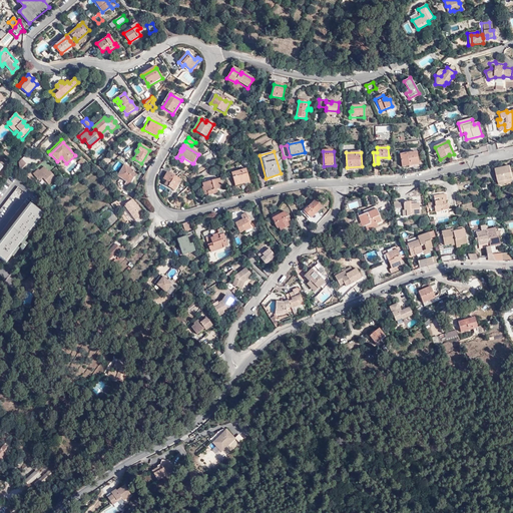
[(418,164),(416,152),(400,155),(402,167),(418,164)]
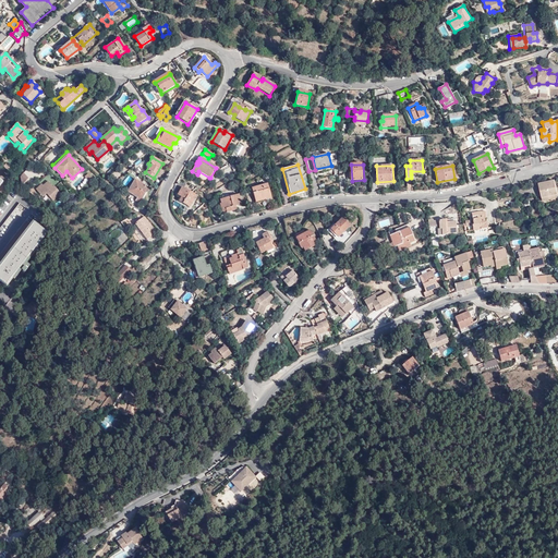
[(220,170),(216,168),(210,178),(211,178),(217,172),(220,170)]
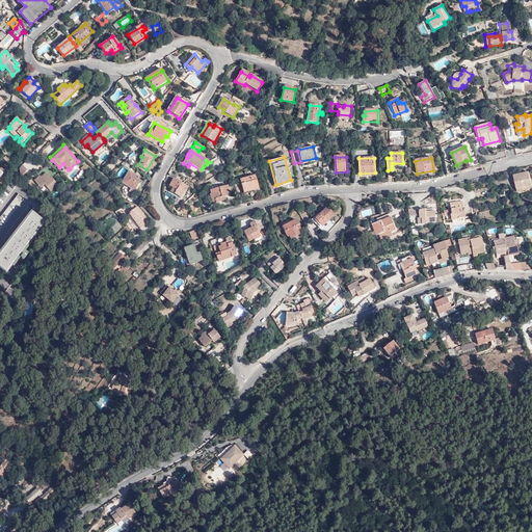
[(22,166),(17,171),(22,177),(27,171),(22,166)]
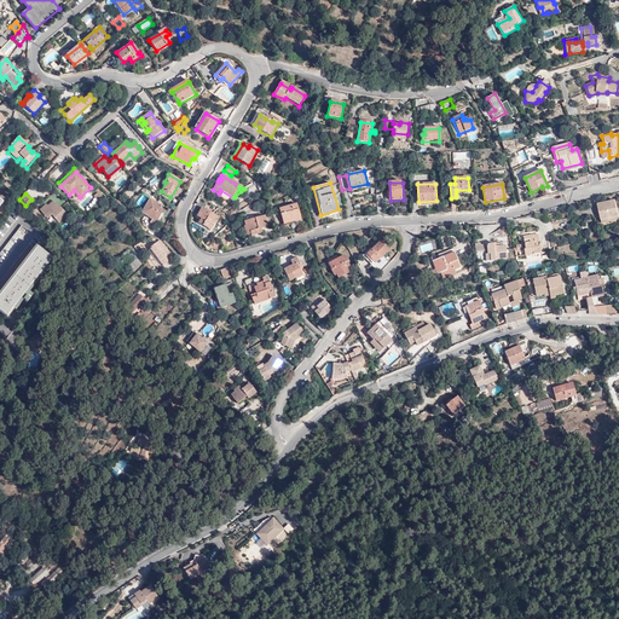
[(104,201),(99,195),(97,196),(99,200),(93,206),(96,208),(104,201)]
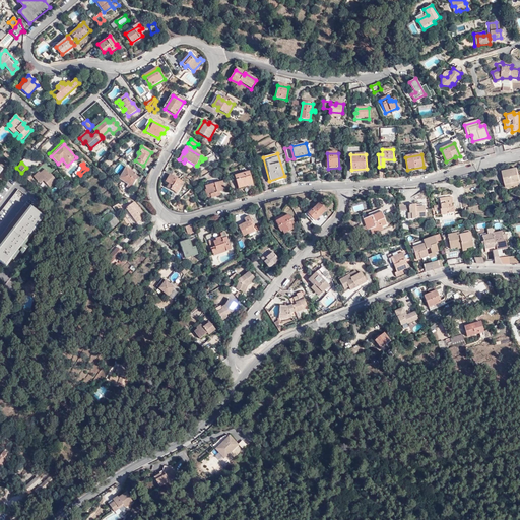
[(125,175),(122,181),(128,185),(126,188),(130,190),(139,177),(126,169),(123,174),(125,175)]
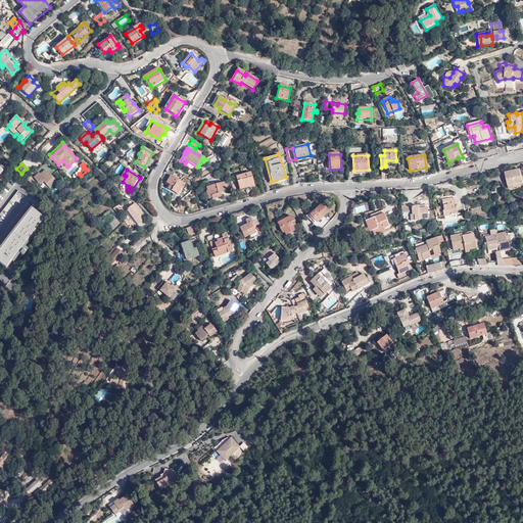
[(41,175),(35,180),(40,185),(43,182),(49,189),(56,182),(50,175),(49,176),(45,171),(41,175)]
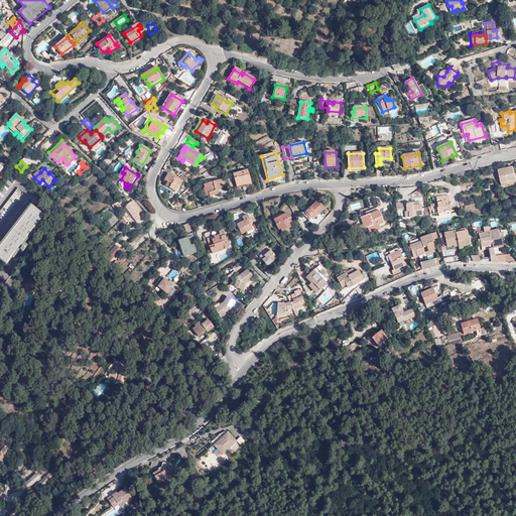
[(501,184),(515,181),(513,168),(498,171),(501,184)]
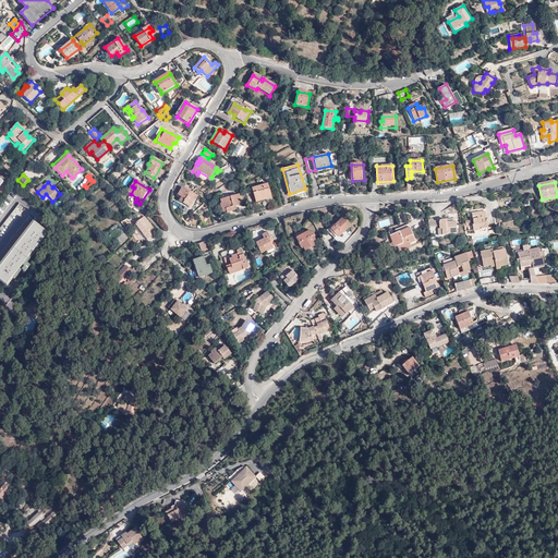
[(271,196),(268,183),(253,187),(256,201),(271,196)]
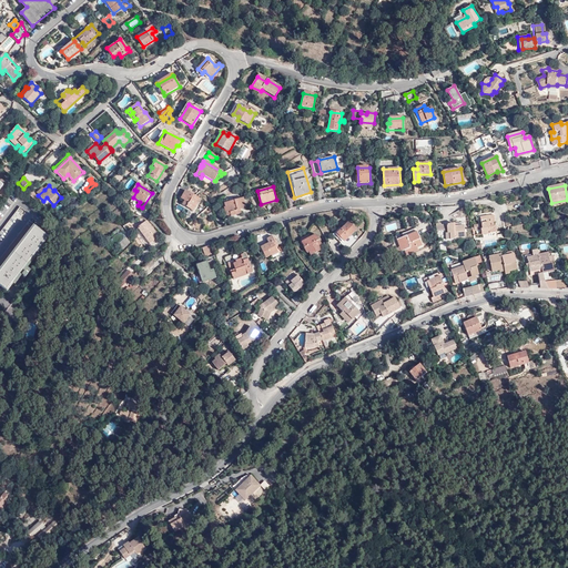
[(200,199),(184,190),(180,196),(183,198),(181,202),(193,210),(200,199)]
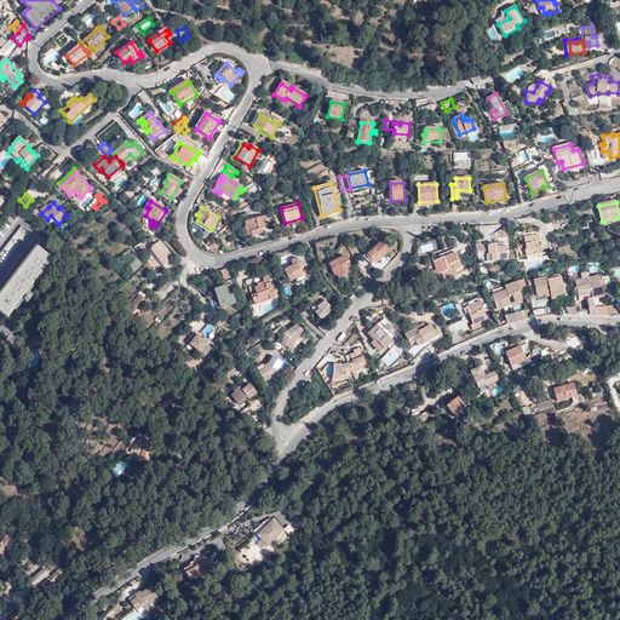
[(268,228),(265,217),(244,223),(247,236),(251,235),(252,236),(263,234),(262,229),(268,228)]
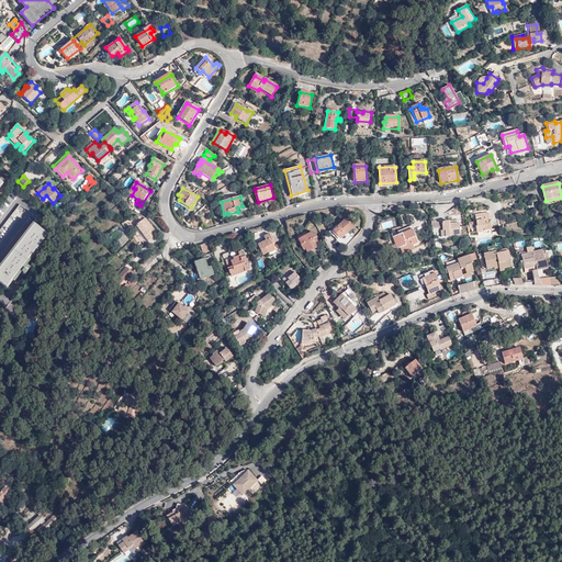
[(0,242),(26,209),(21,204),(0,231),(0,242)]
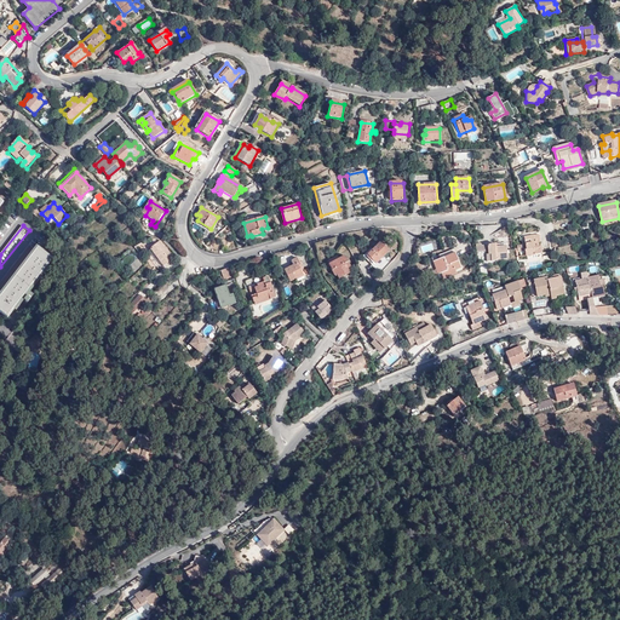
[(543,253),(540,247),(538,247),(538,242),(535,242),(533,234),(524,236),(527,250),(524,250),(526,256),(543,253)]
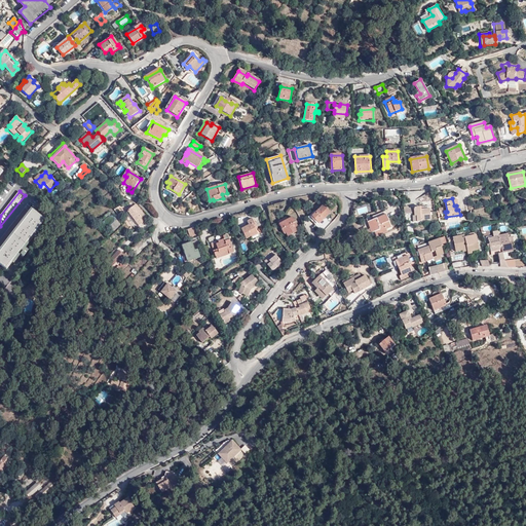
[(0,266),(6,270),(12,262),(19,255),(23,258),(28,252),(24,248),(44,221),(31,211),(30,213),(26,210),(28,207),(27,205),(0,239),(0,266)]
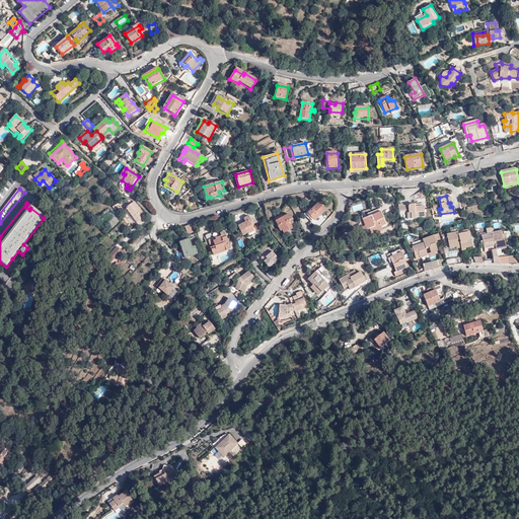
[(125,209),(127,211),(136,222),(137,223),(145,217),(134,203),(125,209)]
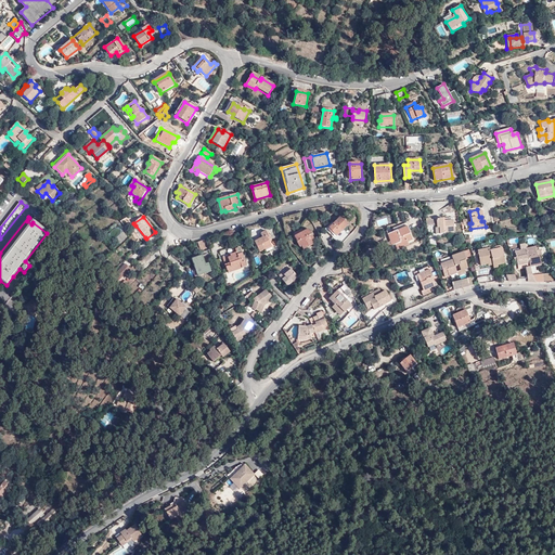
[(348,223),(340,217),(328,229),(336,235),(348,223)]
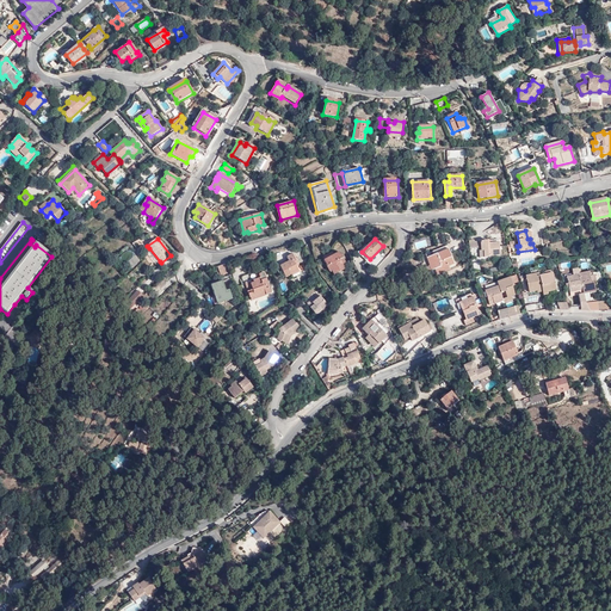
[(474,242),(468,244),(470,252),(480,250),(480,251),(485,251),(486,259),(492,258),(491,257),(500,254),(498,241),(488,244),(487,241),(474,244),(474,242)]
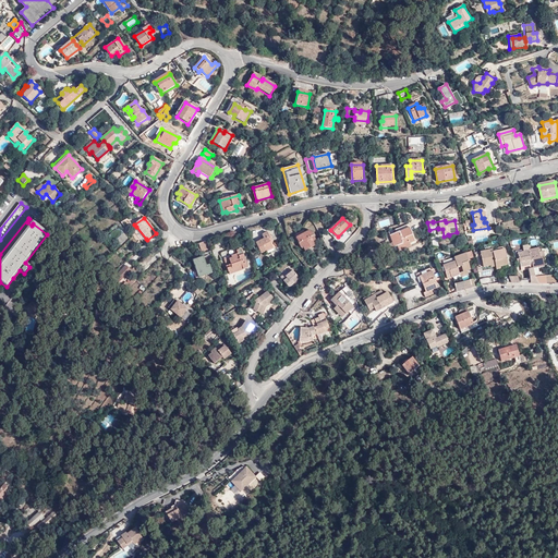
[(136,227),(133,228),(132,229),(142,242),(144,241),(146,239),(136,227)]
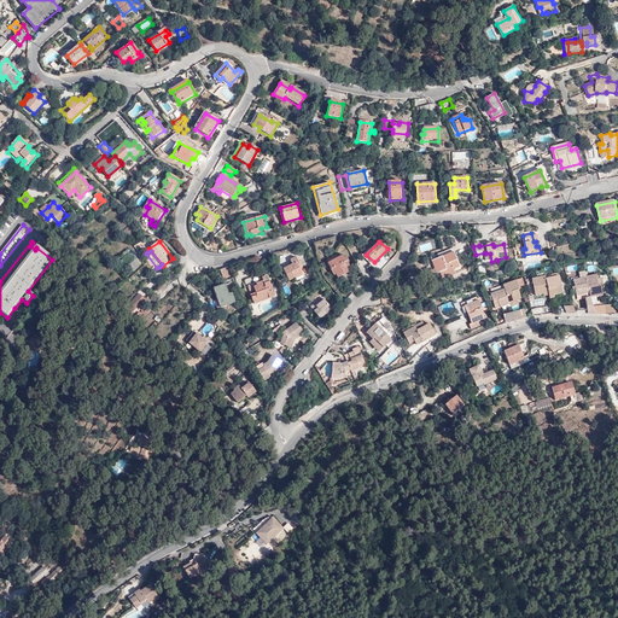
[(431,262),(435,270),(436,274),(439,273),(445,270),(448,277),(455,273),(454,270),(459,268),(454,252),(431,262)]
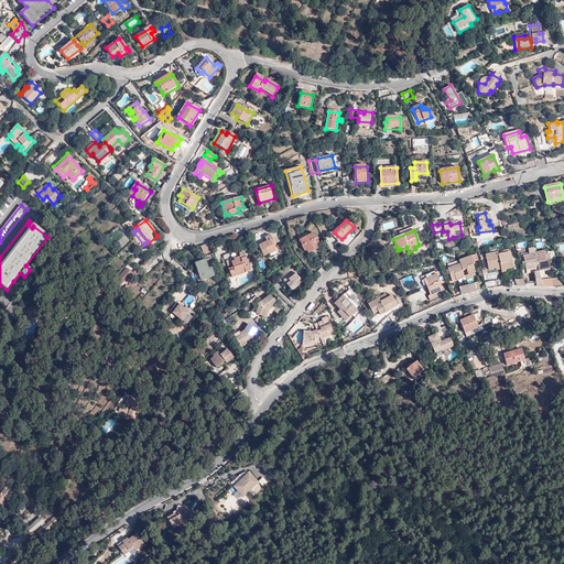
[(317,249),(315,246),(313,241),(316,239),(313,234),(299,241),(304,251),(306,251),(308,255),(317,249)]
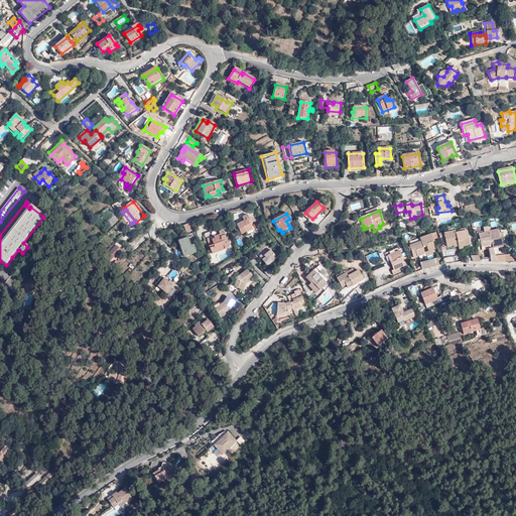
[(252,223),(247,215),(242,218),(244,221),(236,225),(242,235),(254,229),(251,224),(252,223)]
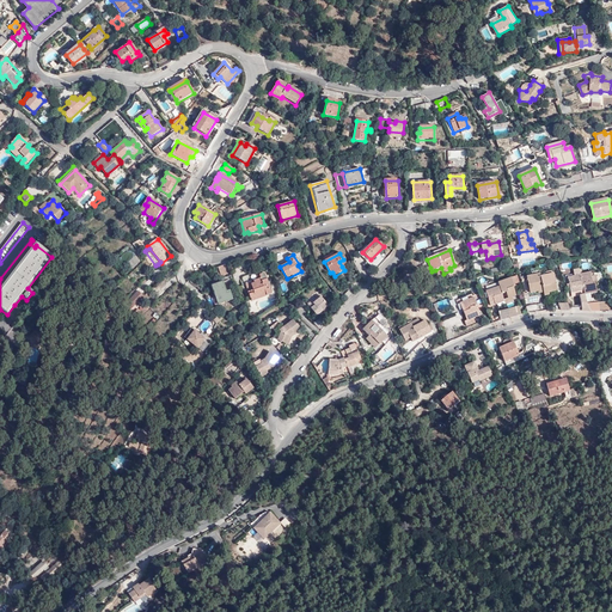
[(232,275),(228,264),(218,268),(222,279),(232,275)]
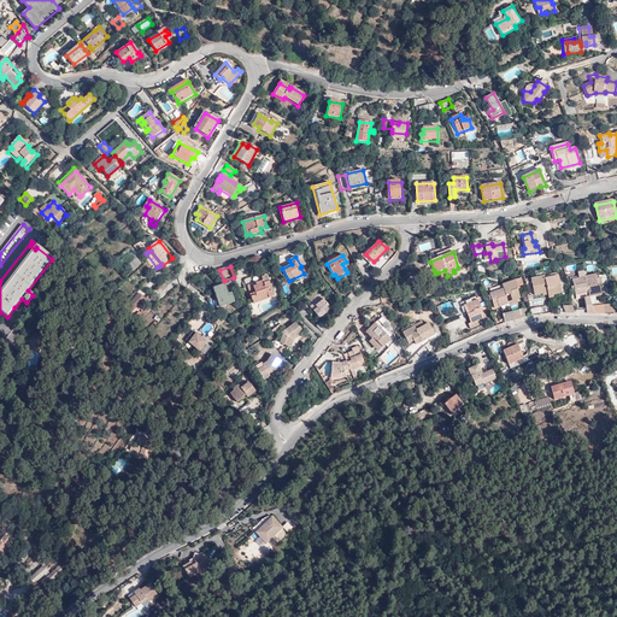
[(75,285),(86,275),(81,269),(70,278),(75,285)]
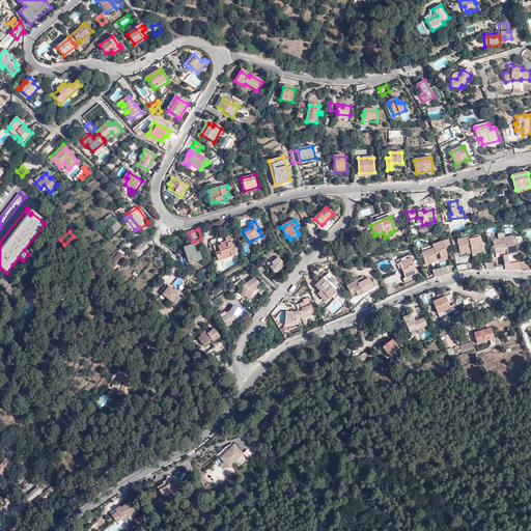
[(483,251),(480,236),(469,240),(468,236),(456,240),(459,253),(467,252),(467,253),(472,252),(472,255),(477,254),(476,252),(483,251)]
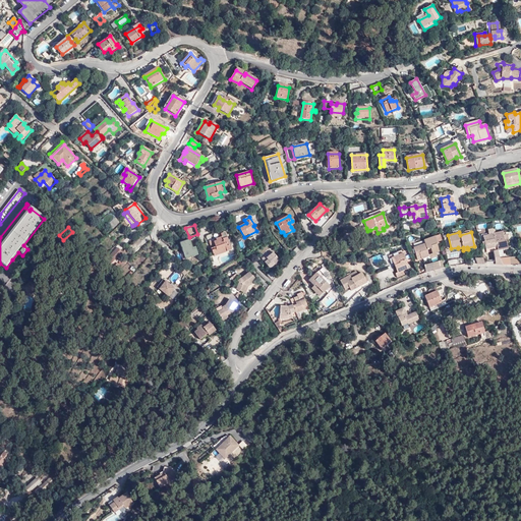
[(500,259),(504,259),(506,258),(505,254),(503,255),(501,251),(508,249),(506,242),(505,242),(503,232),(494,234),(498,254),(500,259)]
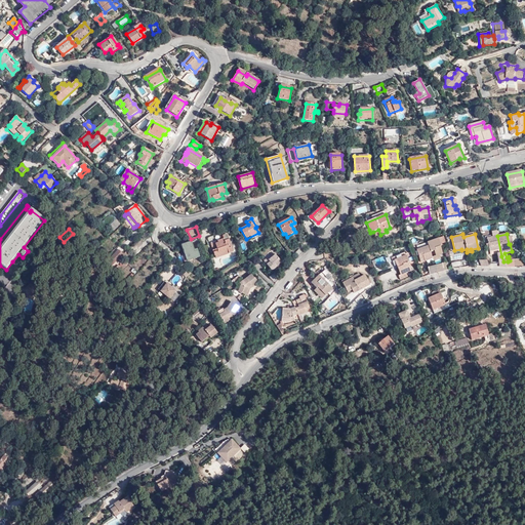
[(233,252),(227,235),(221,236),(224,240),(210,244),(215,258),(233,252)]
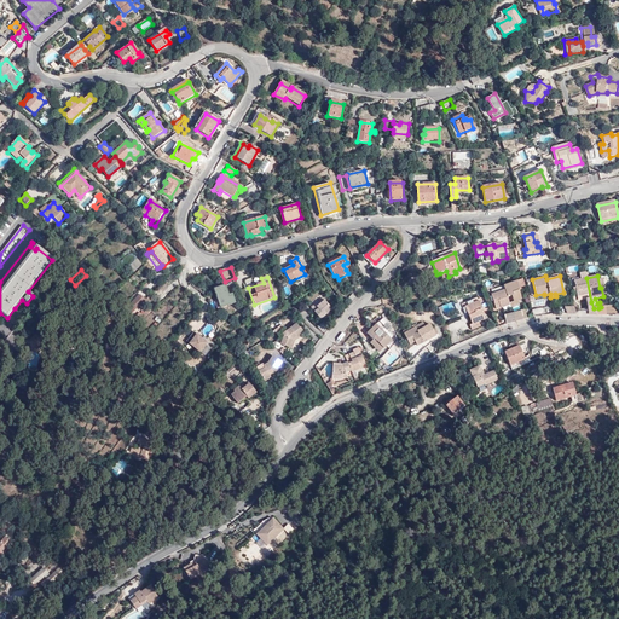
[(589,314),(596,314),(596,313),(594,308),(591,302),(586,278),(573,282),(578,301),(585,300),(589,314)]
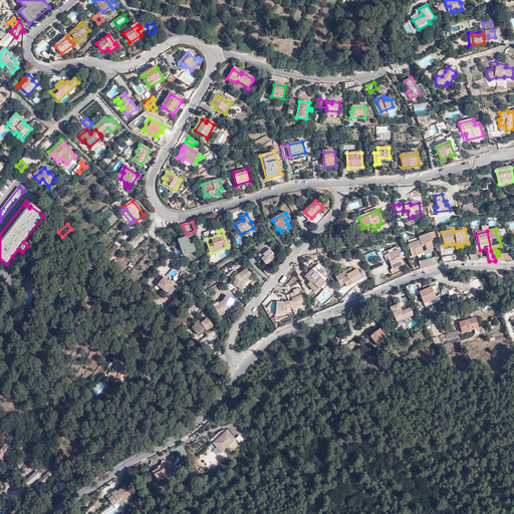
[(419,237),(420,241),(422,246),(425,245),(427,249),(423,250),(424,253),(425,255),(432,253),(431,250),(434,249),(432,242),(433,240),(430,233),(419,237)]
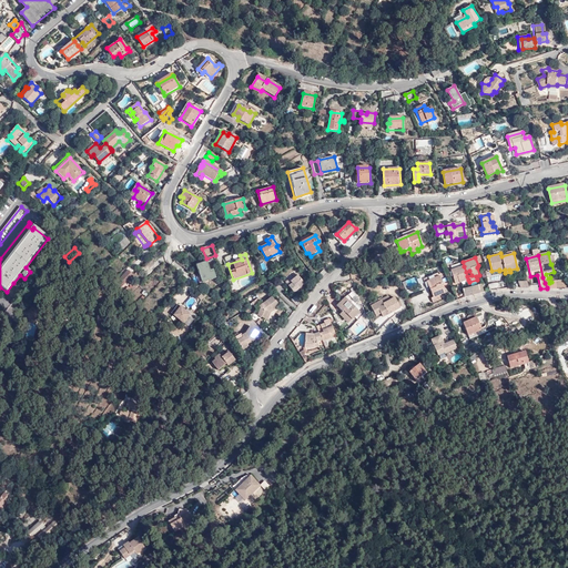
[(210,274),(206,263),(195,266),(201,283),(215,279),(213,273),(210,274)]
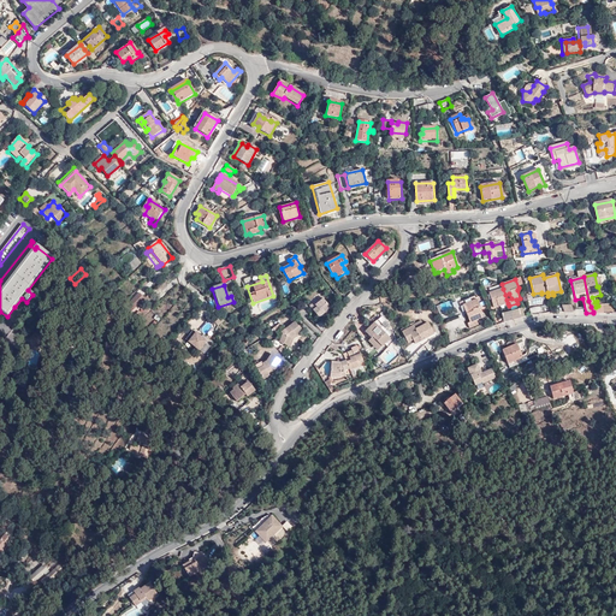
[(505,295),(503,289),(490,294),(493,304),(498,303),(498,306),(508,303),(507,300),(505,295)]
